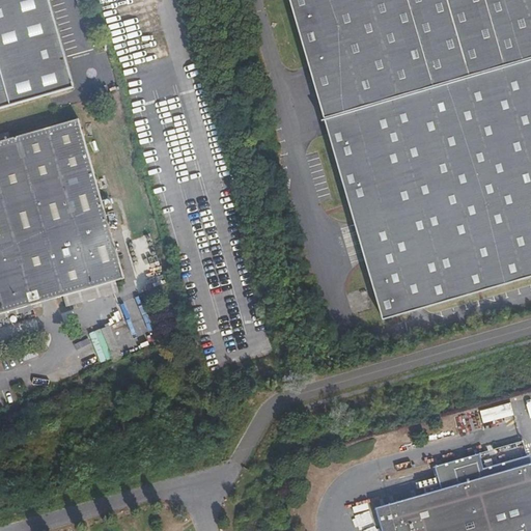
[(0,0),(0,109),(74,88),(48,0),(0,0)]
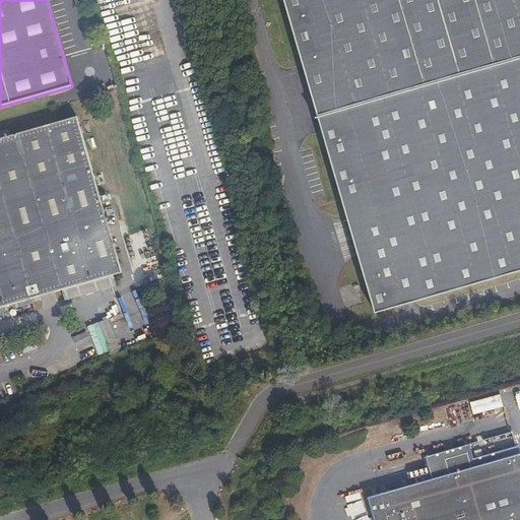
[(519,274),(519,0),(283,0),(311,93),(363,271),(376,316),(519,274)]
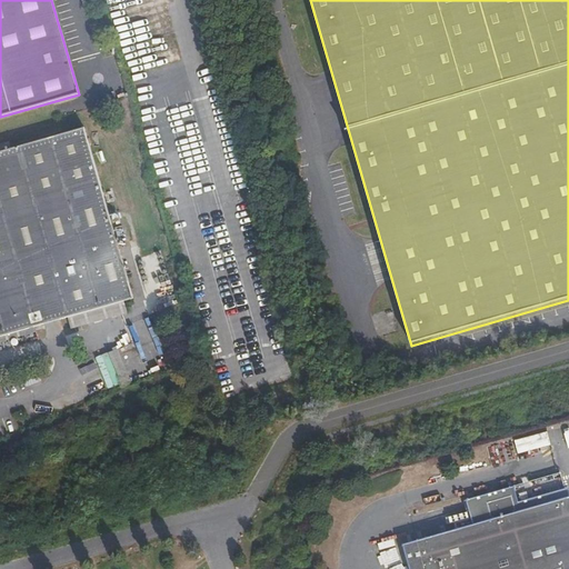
[(0,336),(132,298),(85,128),(0,151),(0,336)]
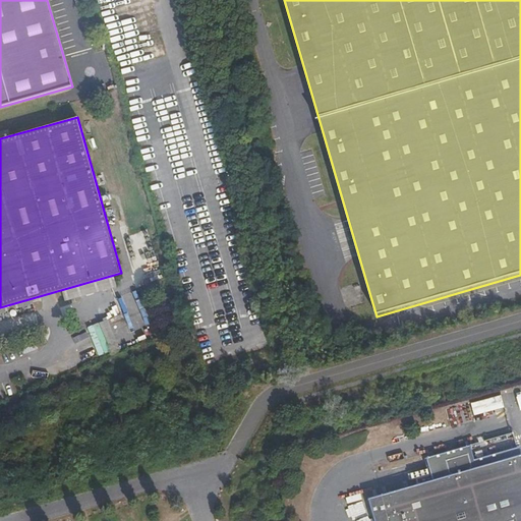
[(108,320),(100,323),(107,344),(115,341),(108,320)]
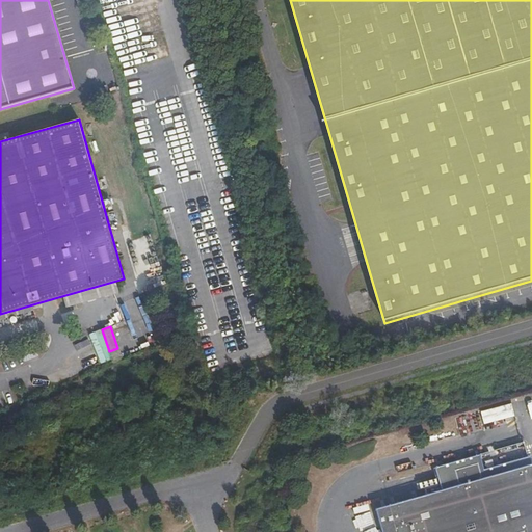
[(441,490),(375,510),(380,531),(531,531),(531,464),(530,466),(527,456),(517,459),(483,469),(479,453),(433,467),(441,490)]
